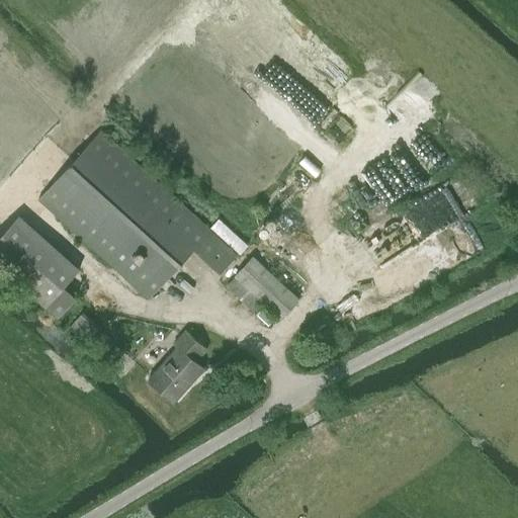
[(150,297),(194,249),(220,272),(236,255),(210,231),(100,131),(38,197),(150,297)]
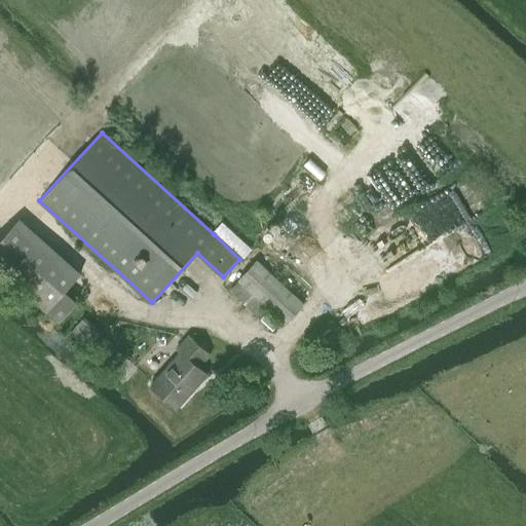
[(0,237),(0,270),(44,311),(58,323),(75,303),(63,291),(79,273),(17,218),(0,237)]
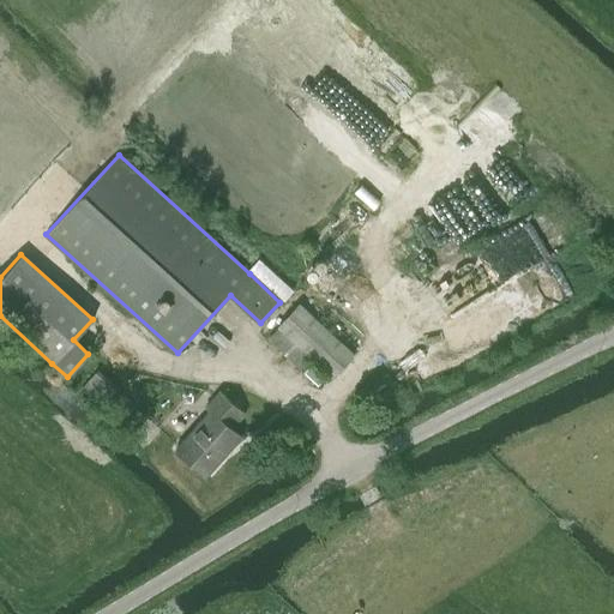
[(301,366),(311,356),(332,377),(354,354),(300,304),(278,326),(281,329),(271,338),(301,366)]
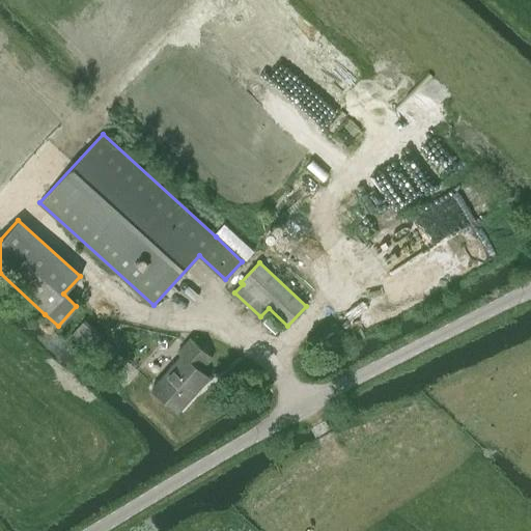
[(275,333),(282,325),(270,313),(262,322),(275,333)]
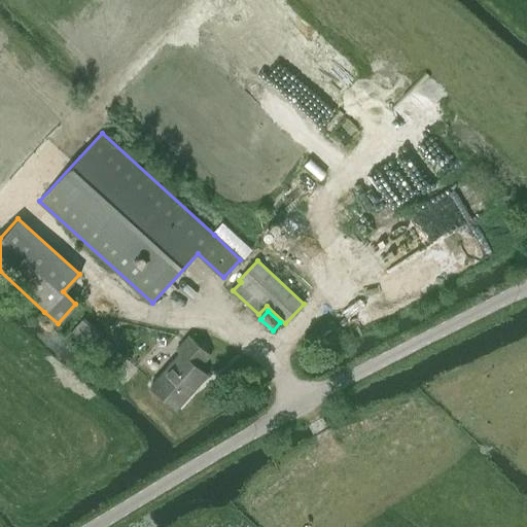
[(105,336),(84,316),(71,330),(114,370),(127,356),(104,336),(105,336)]
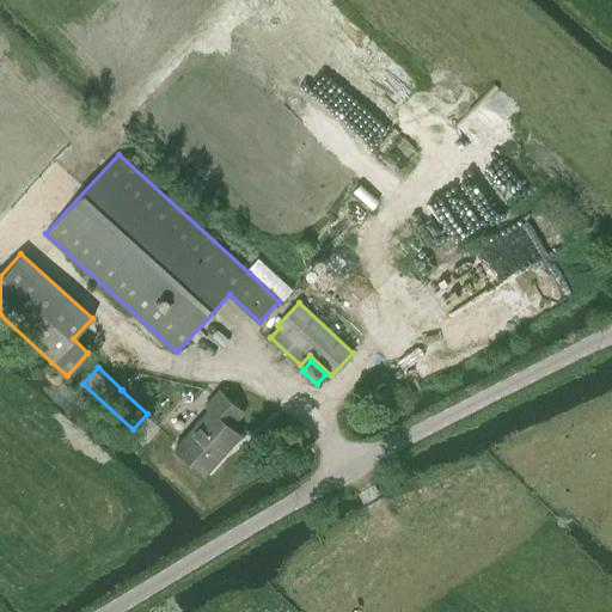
[(232,427),(244,412),(219,390),(206,405),(209,409),(176,446),(206,473),(240,435),(232,427)]
